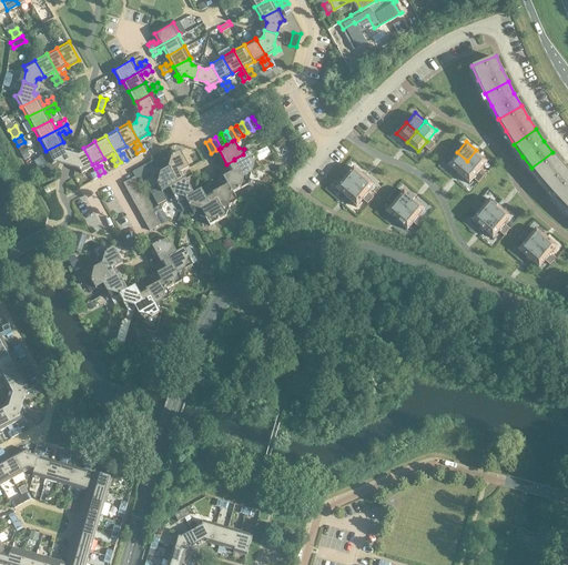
[(63,142),(46,151),(40,153),(50,172),(58,169),(59,163),(60,161),(69,163),(75,165),(79,167),(82,171),(92,164),(83,148),(79,150),(73,148),(66,145),(63,142)]
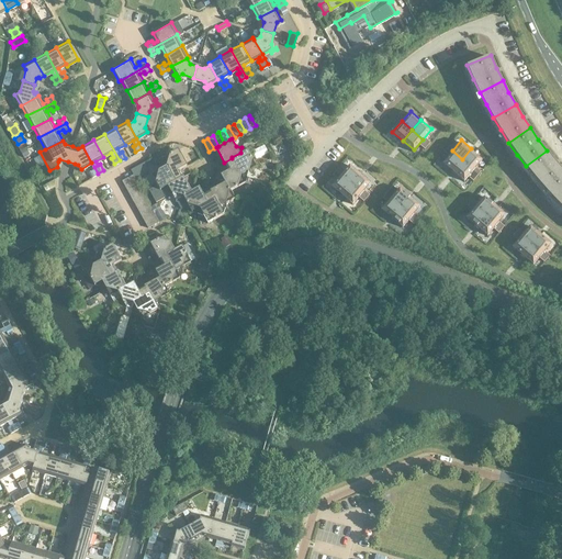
[(163,157),(161,163),(167,164),(171,171),(179,168),(187,164),(178,147),(163,156),(163,157)]
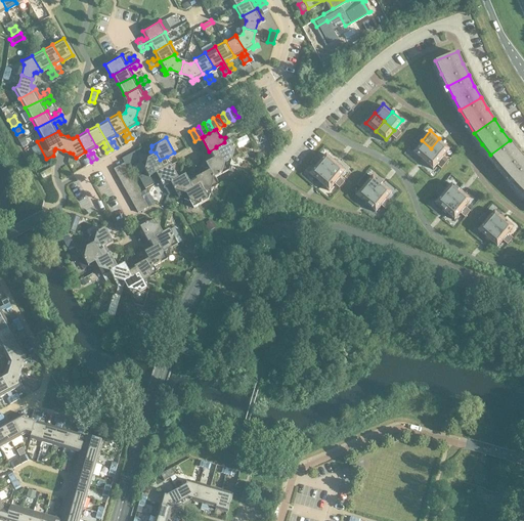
[(230,139),(225,137),(224,142),(216,146),(216,147),(220,154),(224,161),(229,163),(231,158),(238,154),(231,138),(230,139)]
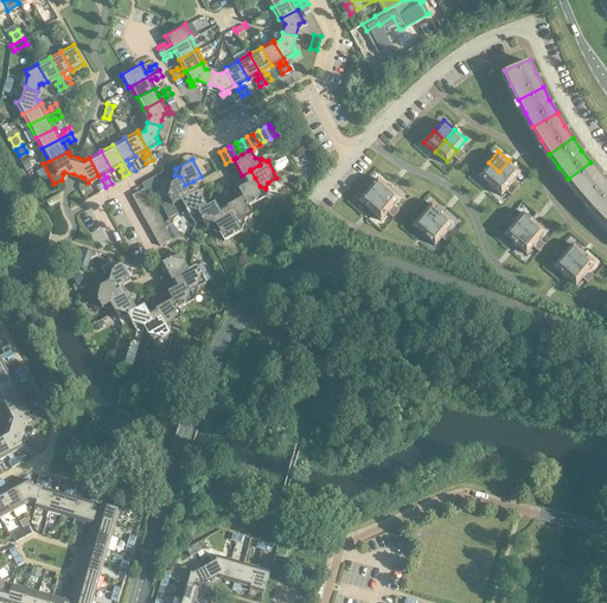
[(511,181),(521,171),(509,160),(499,172),(511,181)]
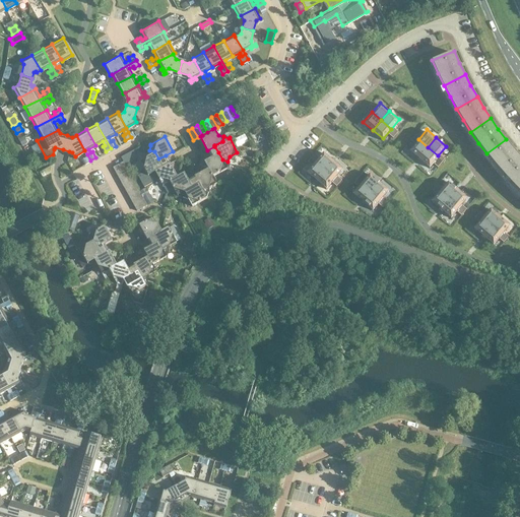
[(418,139),(409,149),(419,157),(428,147),(418,139)]
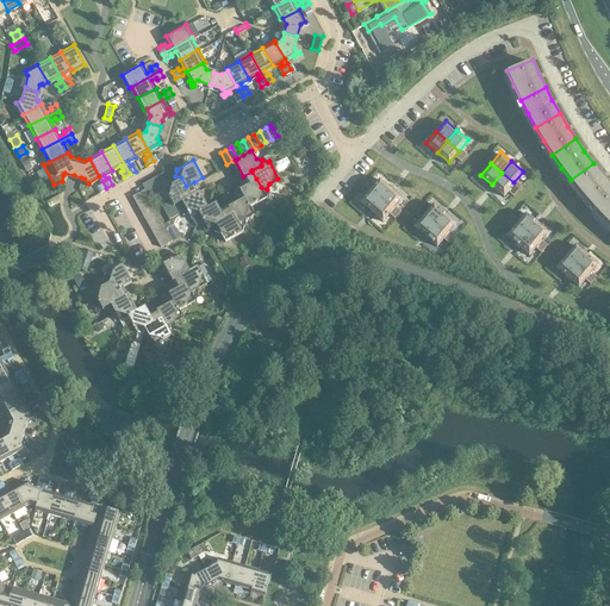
[(571,180),(582,193),(591,205),(609,187),(609,182),(603,175),(593,163),(571,180)]
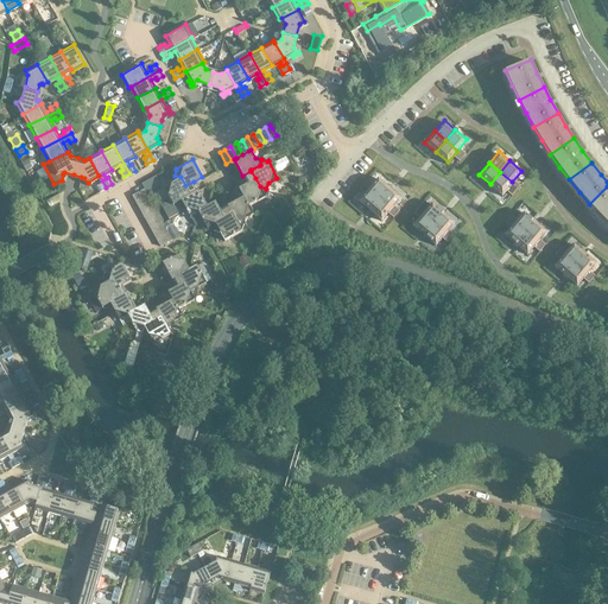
[(512,194),(517,186),(512,182),(500,172),(491,184),(502,194),(506,189),(512,194)]
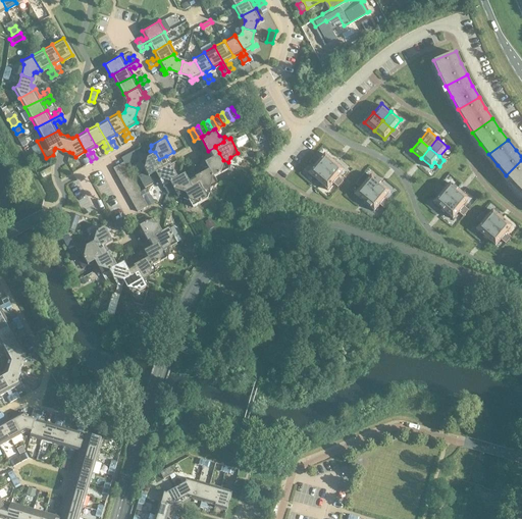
[(139,157),(134,149),(121,156),(125,163),(139,157)]
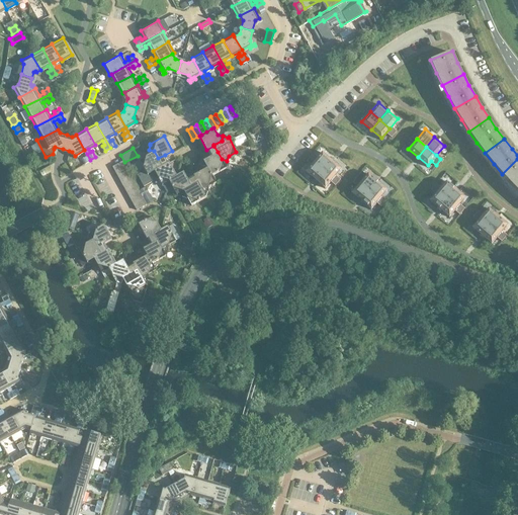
[(154,151),(149,150),(147,155),(140,159),(148,173),(153,174),(155,169),(162,165),(158,158),(154,151)]
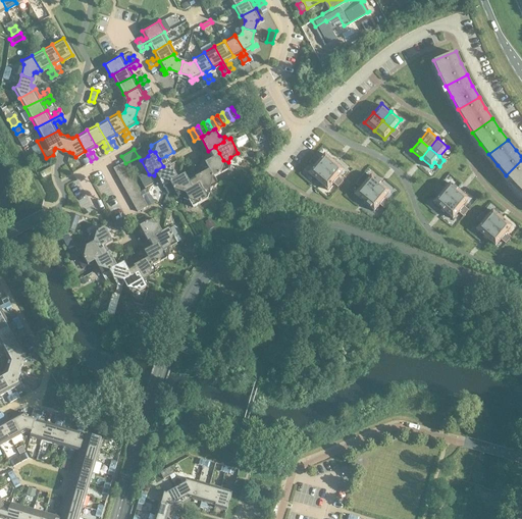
[(334,159),(324,151),(316,161),(326,169),(334,159)]
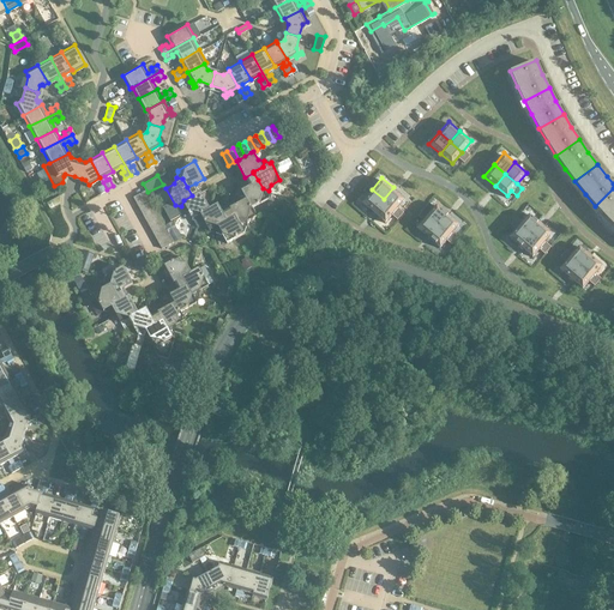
[(258,180),(241,189),(242,189),(240,195),(247,198),(251,206),(252,206),(268,197),(269,191),(263,188),(258,180)]
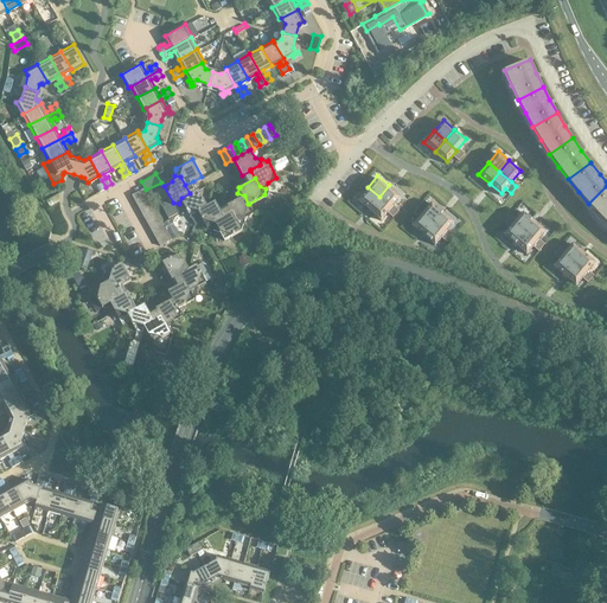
[(390,206),(401,196),(389,185),(379,197),(390,206)]
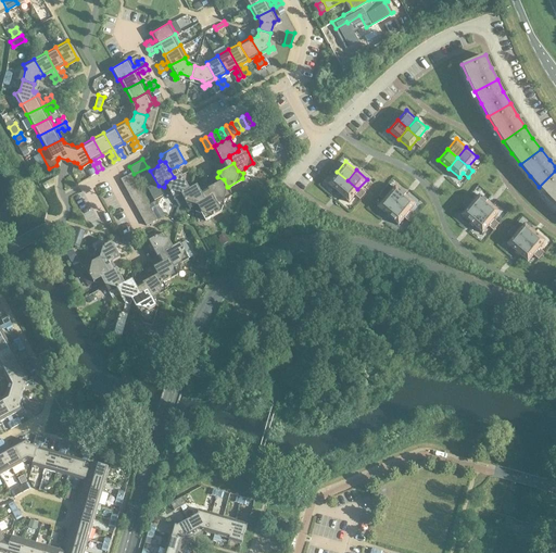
[(135,176),(131,171),(121,177),(124,183),(135,176)]
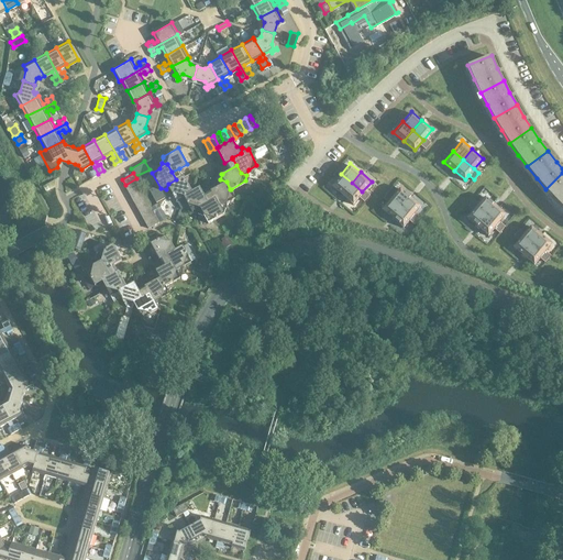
[(562,173),(545,189),(555,199),(562,207),(562,173)]
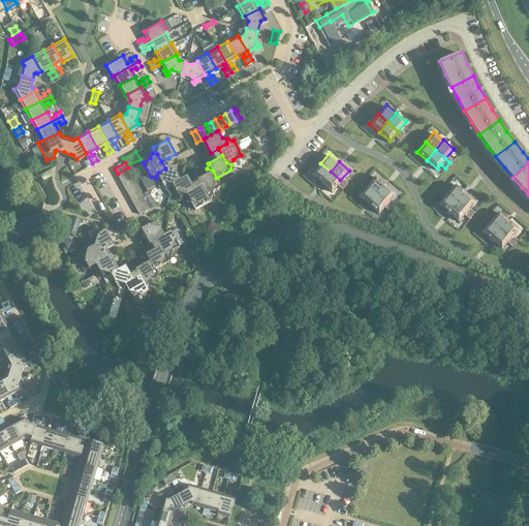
[(320,163),(312,174),(322,182),(331,172),(320,163)]
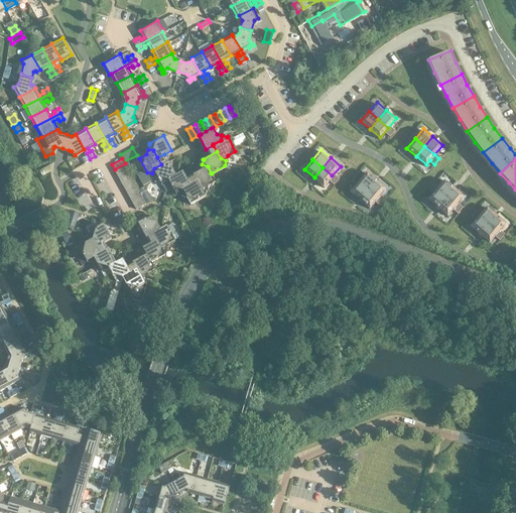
[(172,167),(168,160),(161,164),(154,168),(152,173),(157,175),(161,182),(168,178),(175,174),(177,169),(172,167)]
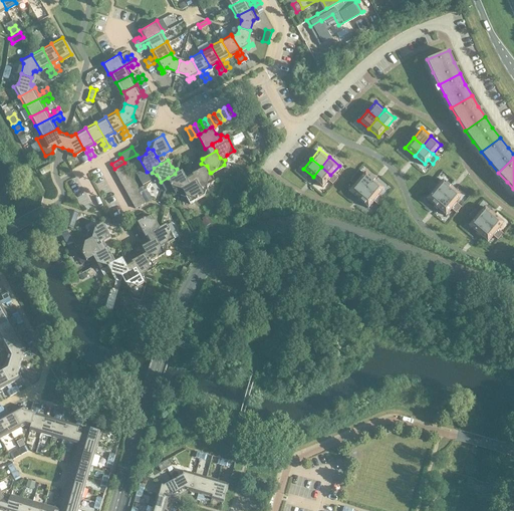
[(50,162),(41,167),(44,172),(50,168),(50,162)]
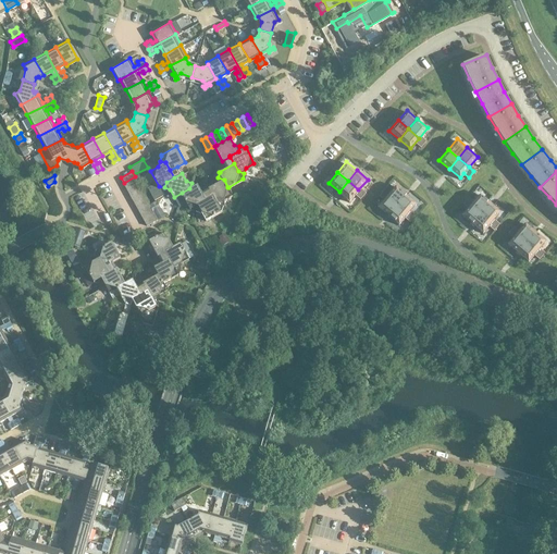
[(137,182),(135,176),(124,183),(126,187),(137,182)]
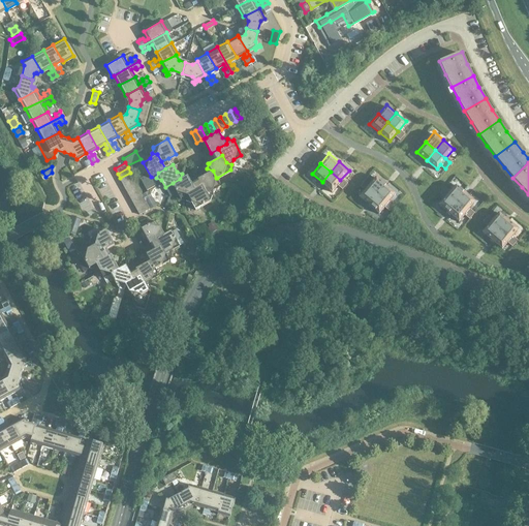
[(213,171),(207,168),(206,174),(197,178),(201,185),(206,192),(212,194),(213,189),(221,185),(217,178),(216,178),(213,171)]
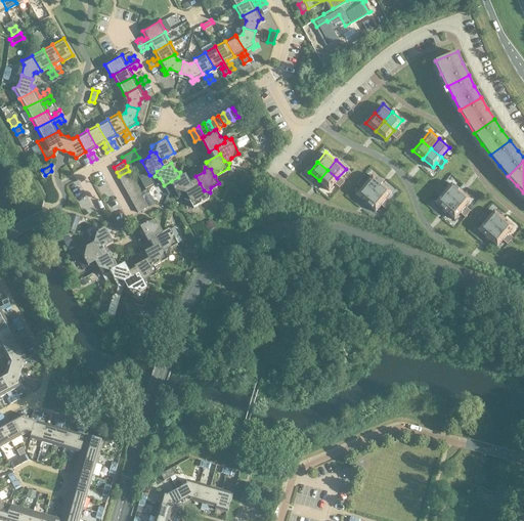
[(328,170),(319,180),(329,188),(337,178),(328,170)]
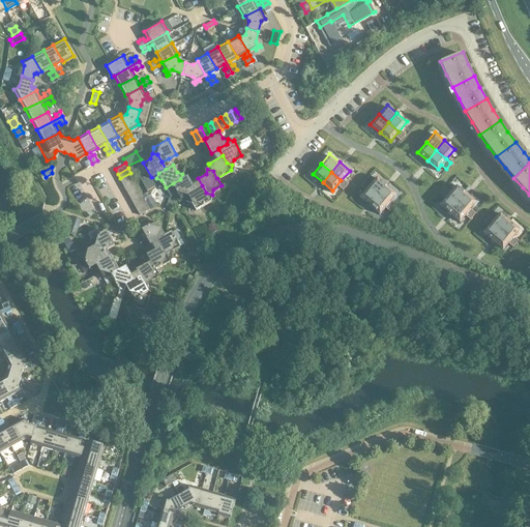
[(134,178),(130,173),(120,178),(123,183),(134,178)]
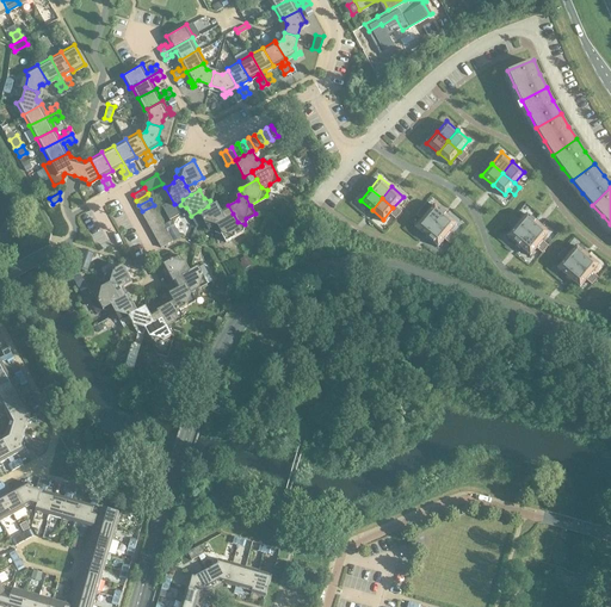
[(436,223),(445,211),(434,202),(432,204),(427,199),(419,209),(425,214),(436,223)]
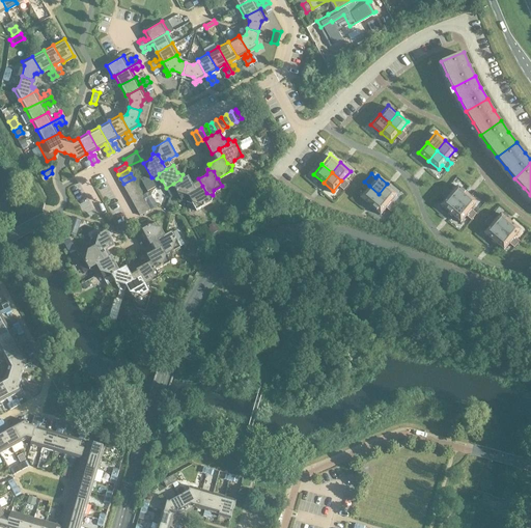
[(188,175),(183,174),(180,179),(173,184),(182,198),(182,197),(187,199),(189,194),(196,190),(192,183),(188,175)]
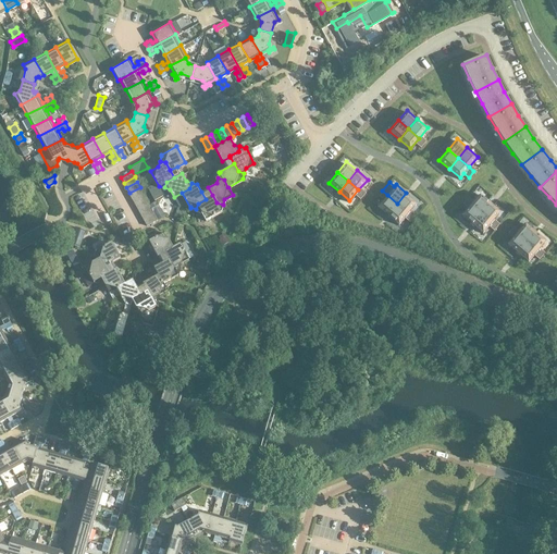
[(143,192),(140,187),(130,193),(133,198),(143,192)]
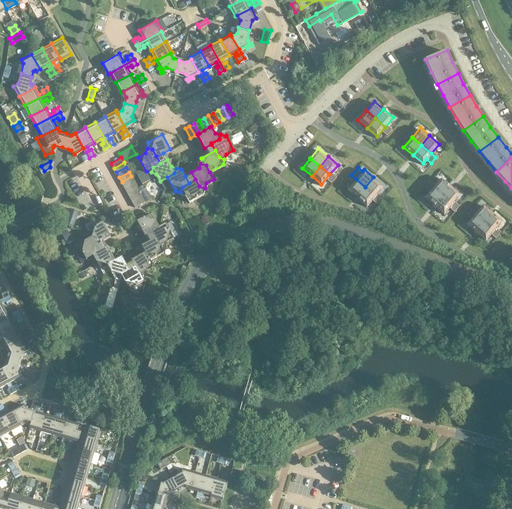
[(134,181),(131,176),(122,182),(124,186),(134,181)]
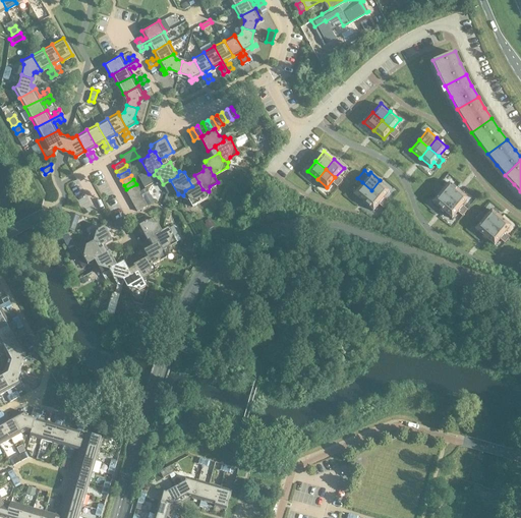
[(382,198),(390,189),(380,180),(371,190),(382,198)]
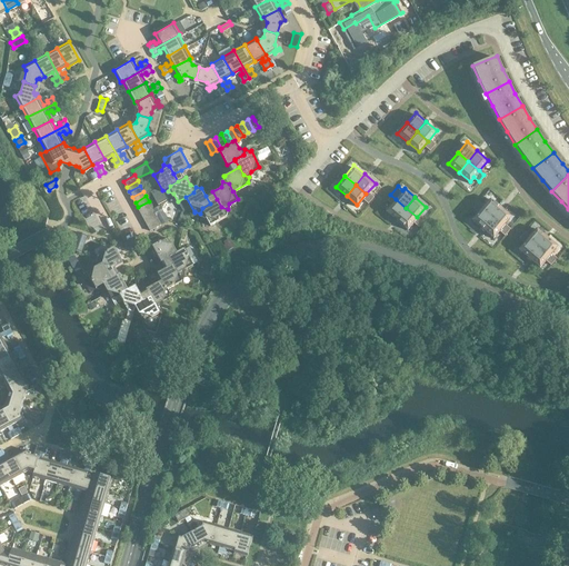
[(501,206),(490,197),(481,207),(491,217),(501,206)]
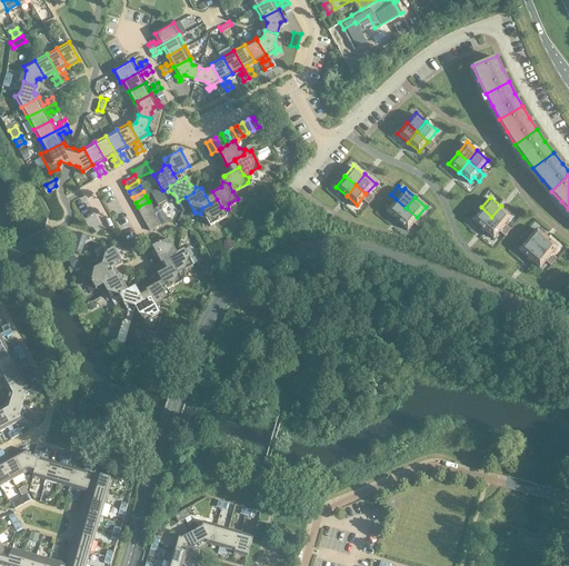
[(217,199),(210,204),(202,208),(200,214),(206,215),(210,224),(227,215),(226,215),(228,209),(221,207),(217,199)]
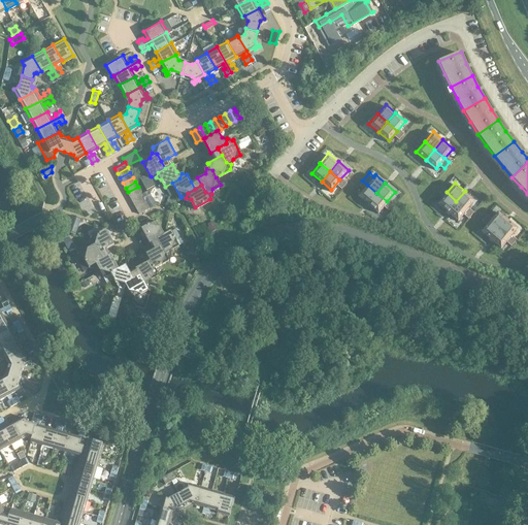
[(367,185),(358,194),(368,203),(376,193),(367,185)]
